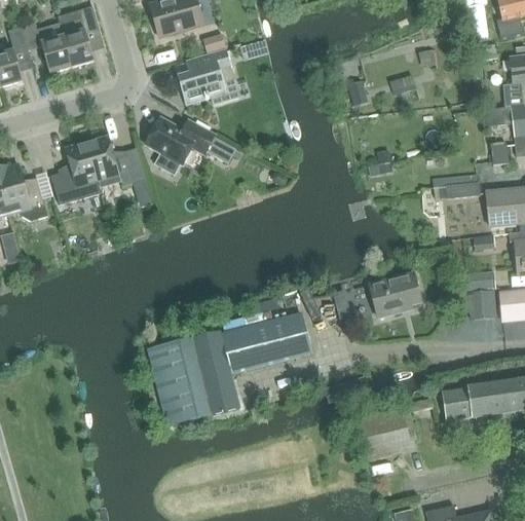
[(158,36),(201,24),(194,0),(158,0),(149,2),(158,36)]
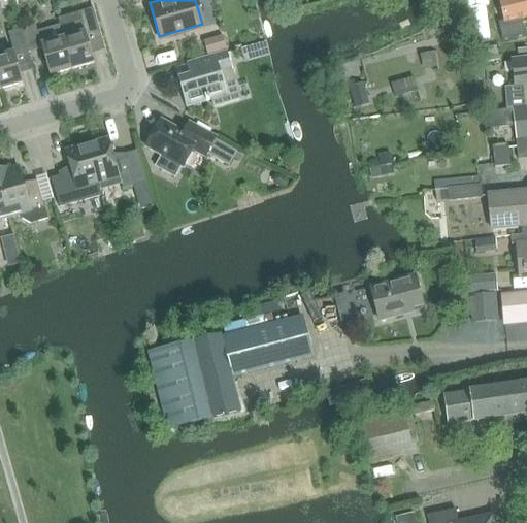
[(508,35),(523,32),(519,14),(526,11),(526,0),(500,0),(508,35)]
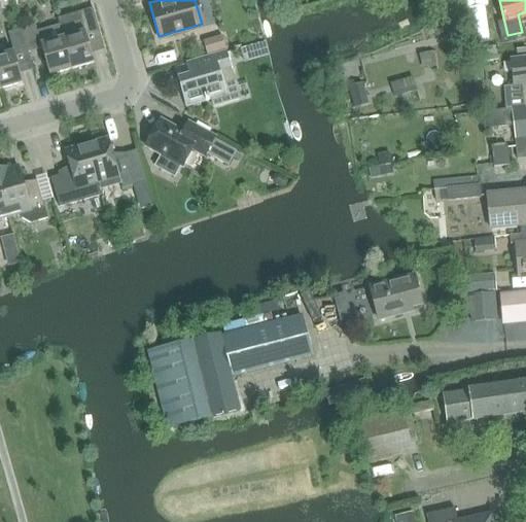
[(62,34),(70,66),(93,60),(85,33),(98,29),(92,5),(78,8),(80,14),(58,21),(62,34)]
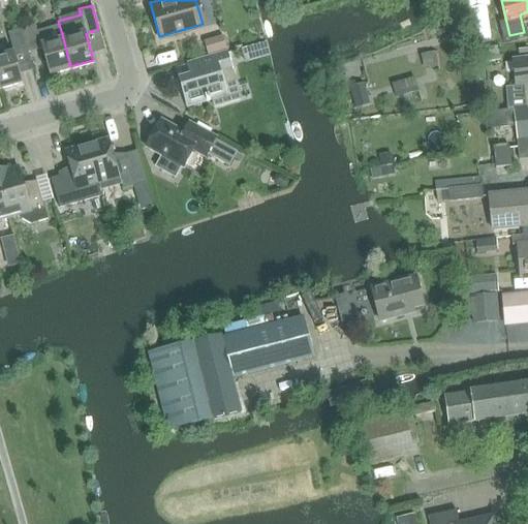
[(58,21),(36,27),(34,21),(21,25),(27,49),(40,45),(49,72),(70,66),(62,34),(58,21)]
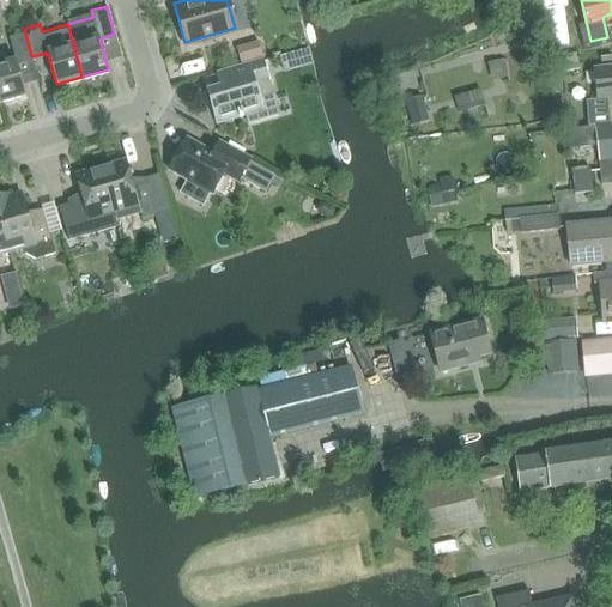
[(16,61),(31,56),(24,29),(8,34),(14,56),(0,60),(0,99),(25,92),(16,61)]
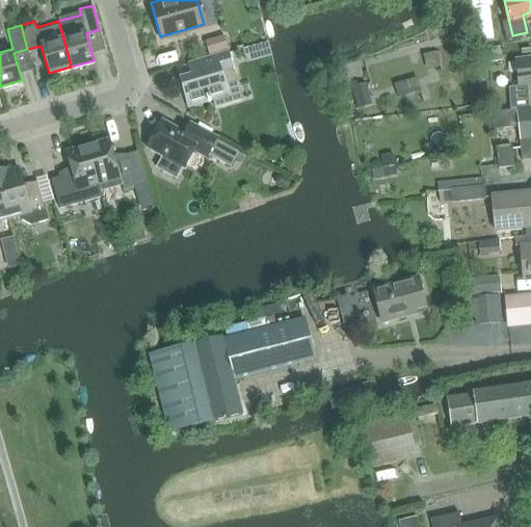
[(223,33),(204,40),(208,52),(227,46),(223,33)]
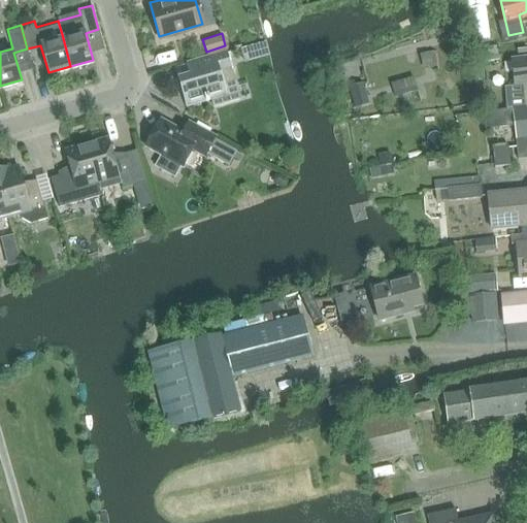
[(263,37),(253,41),(256,54),(267,51),(263,37)]
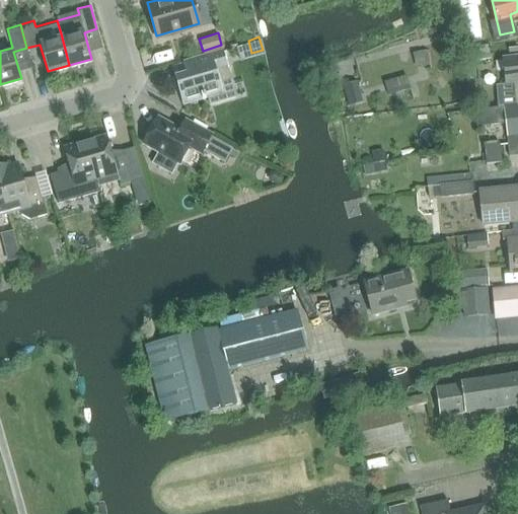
[(221,49),(183,60),(188,71),(175,75),(182,100),(204,93),(208,106),(234,98),(221,49)]
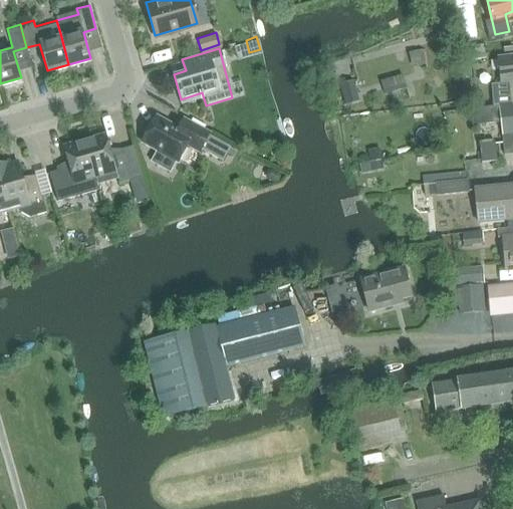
[(499,81),(512,78),(512,52),(496,55),(496,56),(498,65),(499,81)]
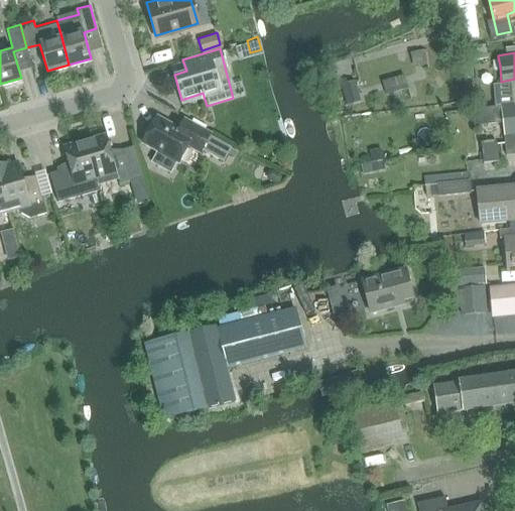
[(498,56),(490,57),(491,67),(500,66),(498,56)]
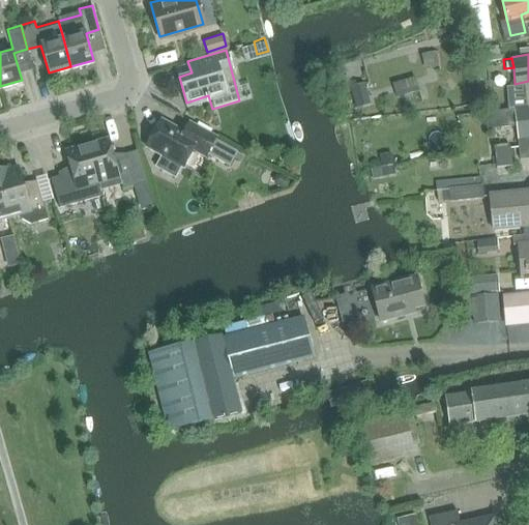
[(363,79),(349,83),(354,103),(370,98),(363,79)]
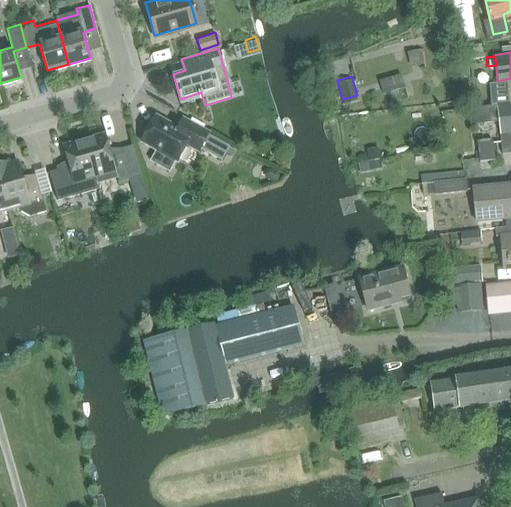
[(510,100),(495,102),(468,105),(470,121),(497,118),(499,131),(501,150),(510,148),(510,135),(510,130),(510,129),(510,100)]
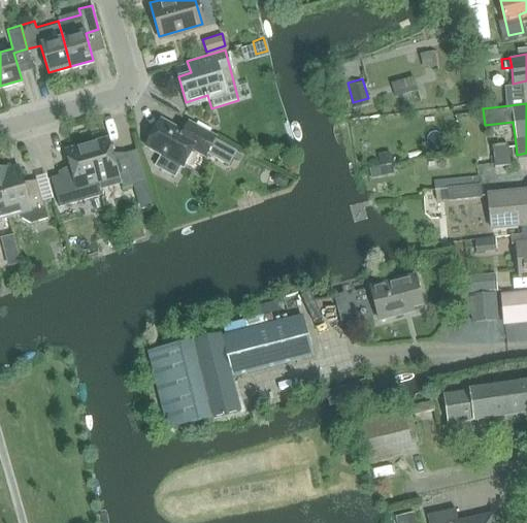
[(160,118),(145,142),(160,151),(154,163),(173,174),(180,162),(182,163),(191,146),(203,154),(205,151),(228,162),(236,148),(213,135),(215,134),(188,119),(182,130),(160,118)]
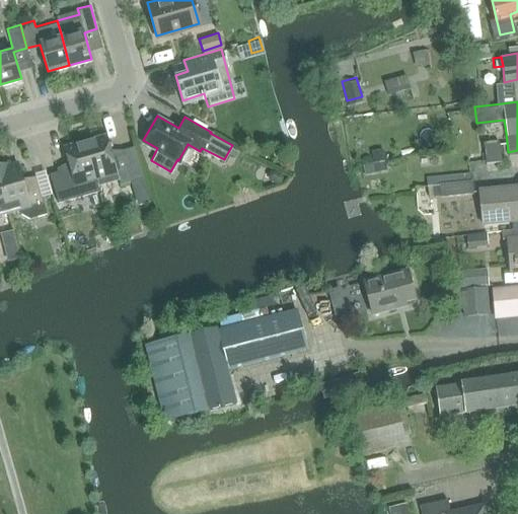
[(105,132),(84,138),(95,176),(97,184),(118,177),(120,182),(132,178),(135,178),(127,150),(112,154),(105,132)]
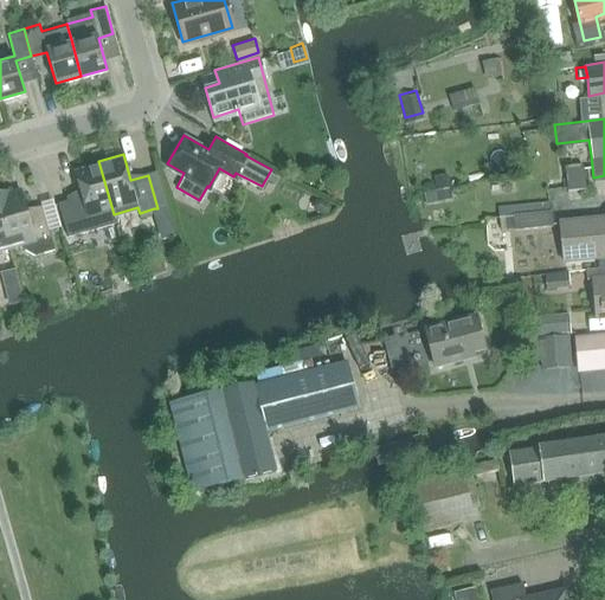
[(66,198),(56,201),(65,234),(76,231),(90,227),(115,220),(111,206),(98,161),(73,169),(81,194),(66,198)]
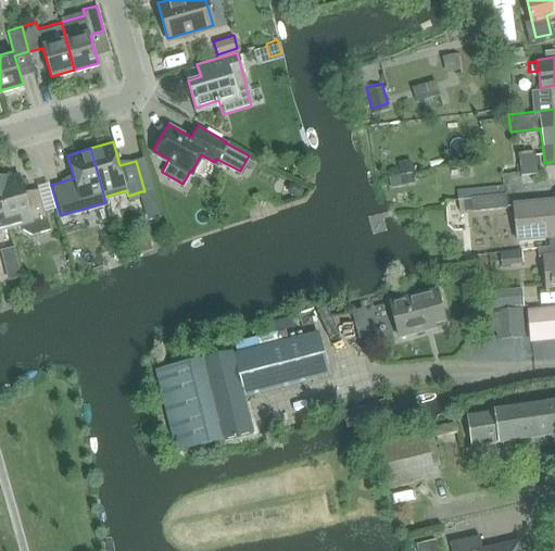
[(537,171),(534,152),(518,154),(520,174),(537,171)]
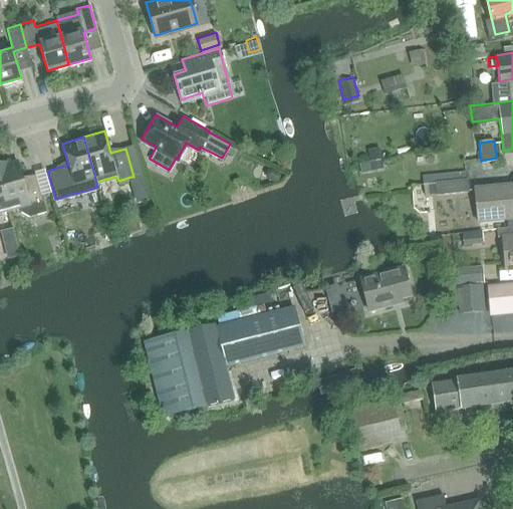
[(377,147),(366,149),(368,160),(379,158),(377,147)]
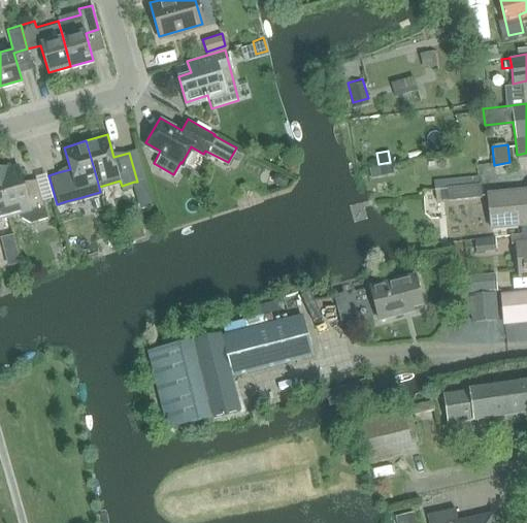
[(390,162),(379,164),(381,173),(393,171),(391,161),(390,162)]
